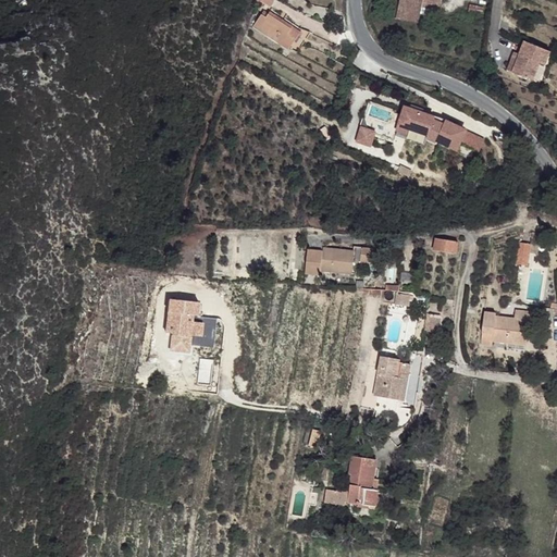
[(396,0),(395,3),(417,13),(421,0),(396,0)]
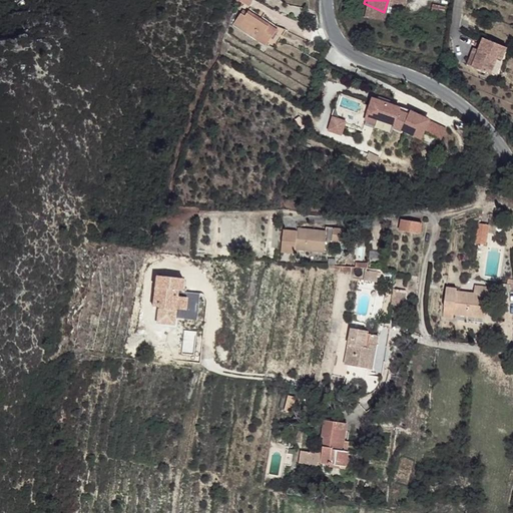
[(251,9),(237,4),(234,15),(248,19),(251,9)]
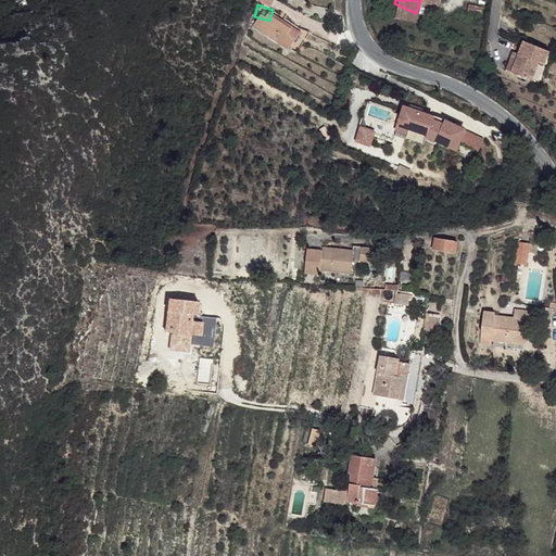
[(297,39),(265,22),(262,27),(256,25),(250,36),(288,55),(297,39)]
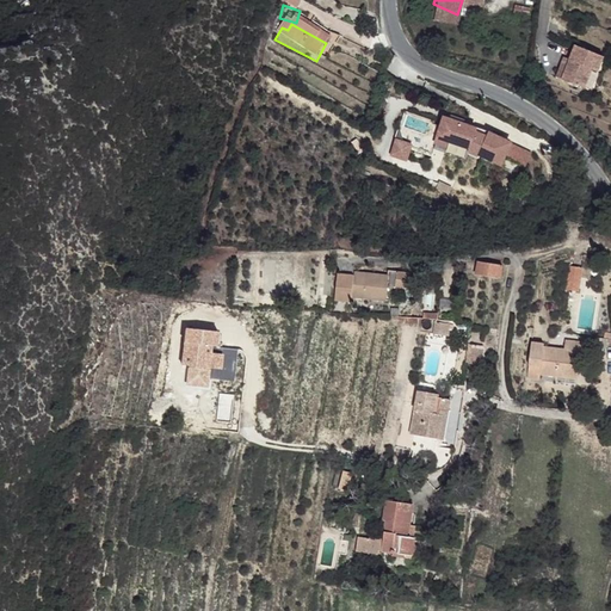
[(567,61),(560,81),(580,88),(588,71),(594,74),(602,59),(573,47),(567,61)]
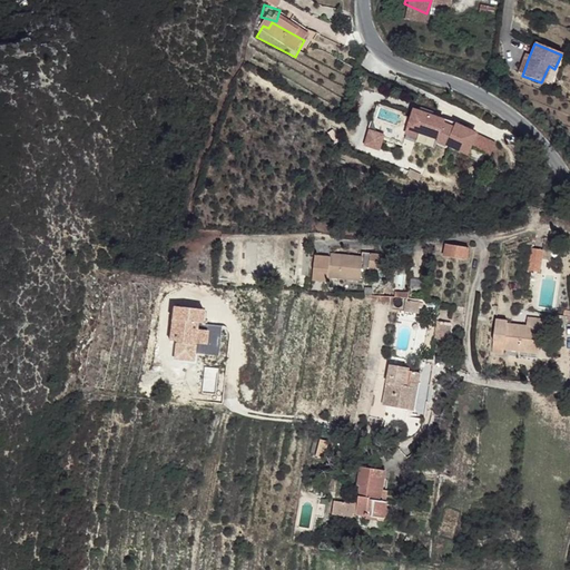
[(523,55),(516,72),(522,76),(529,57),(523,55)]
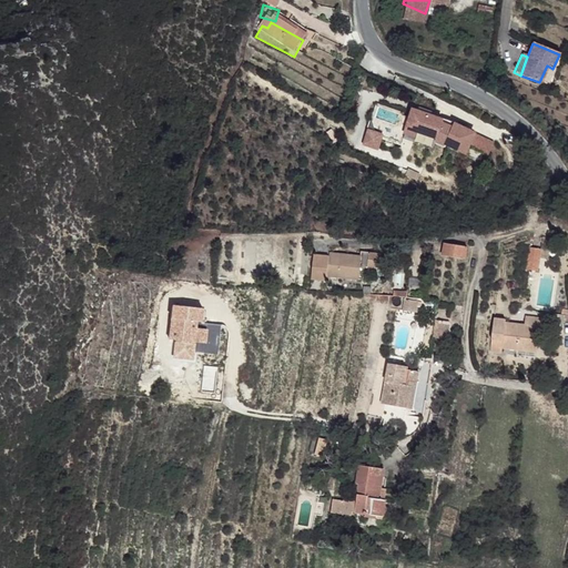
[(411,120),(408,124),(418,128),(416,133),(436,140),(435,142),(445,146),(445,145),(465,154),(467,148),(474,134),(454,125),(452,130),(442,127),(443,123),(413,113),(411,120)]
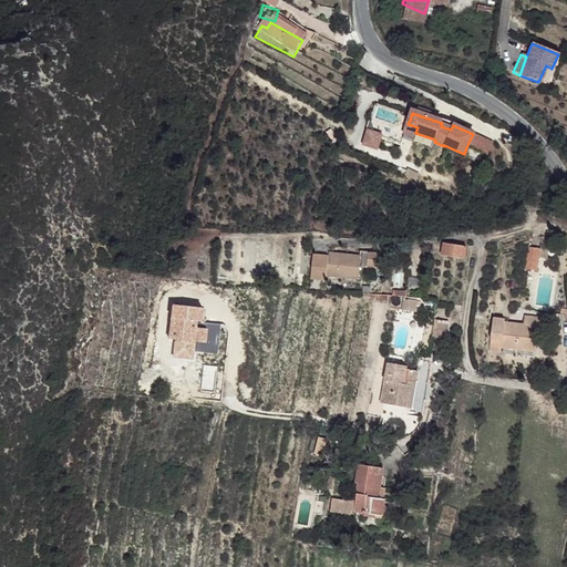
[(418,127),(408,124),(404,134),(414,137),(415,133),(418,127)]
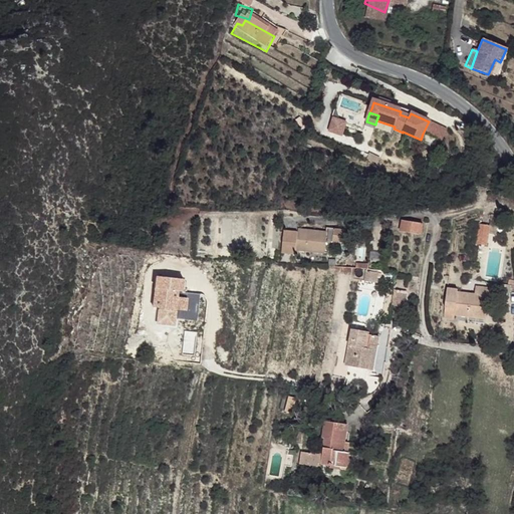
[(345,124),(334,120),(330,132),(341,136),(345,124)]
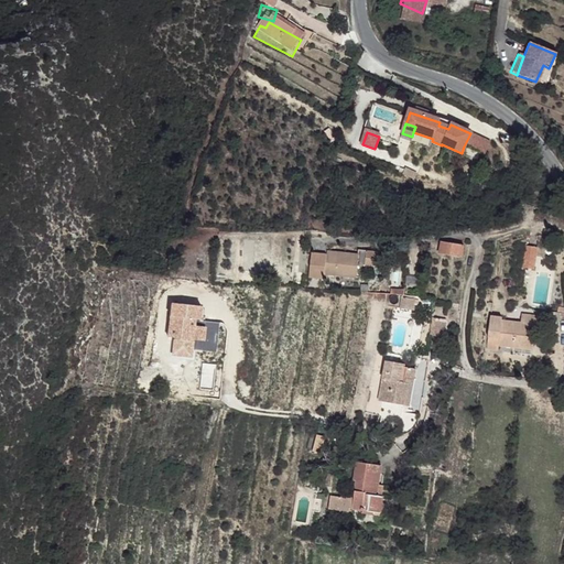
[(489,143),(470,133),(464,147),(484,155),(489,143)]
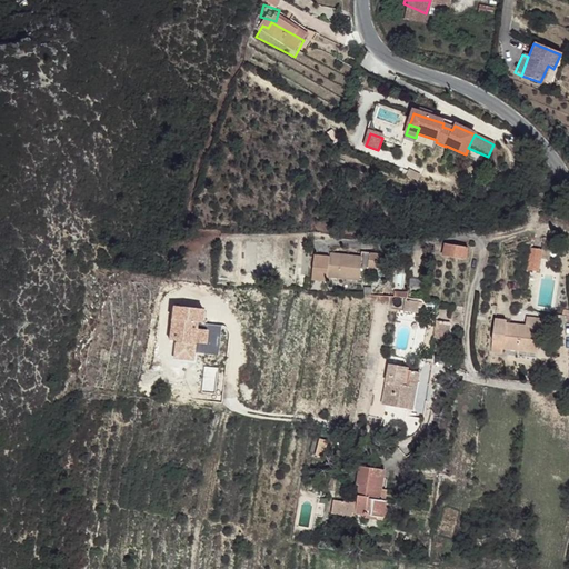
[(445,247),(443,257),(465,260),(467,247),(450,245),(445,243),(445,247)]
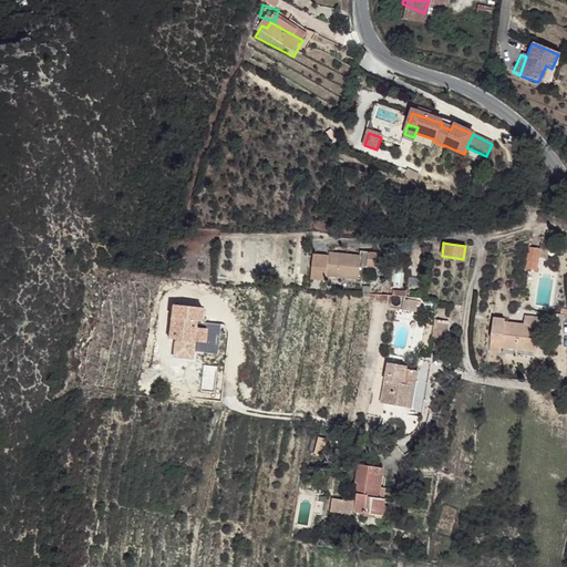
[(542,247),(528,244),(525,267),(537,269),(542,247)]
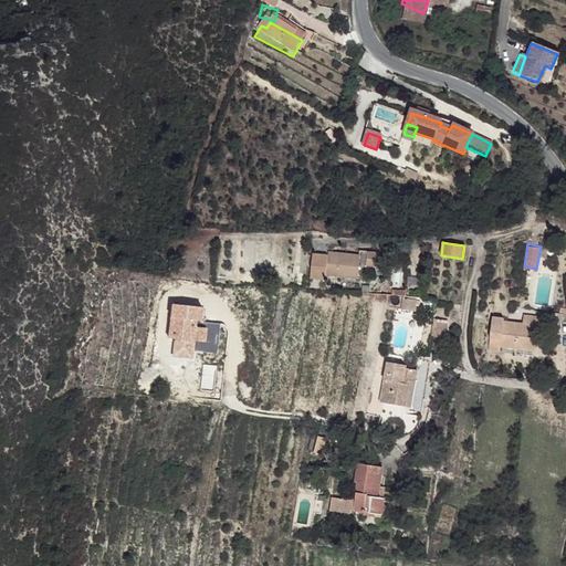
[(326,251),(313,249),(310,275),(324,276),(325,272),(326,251)]
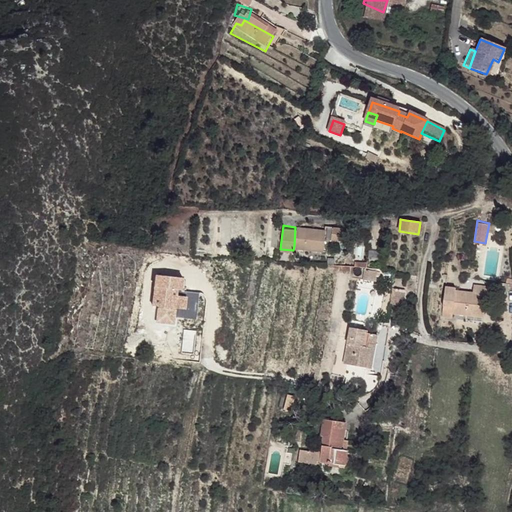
[(326,228),(296,225),(295,227),(294,246),(324,250),(326,228)]
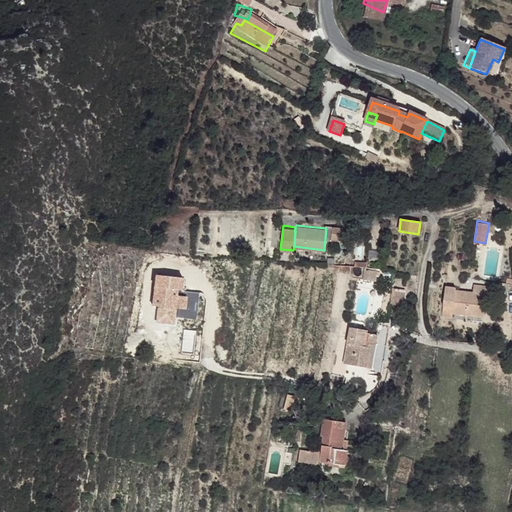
[(346,231),(333,229),(332,243),(344,244),(346,231)]
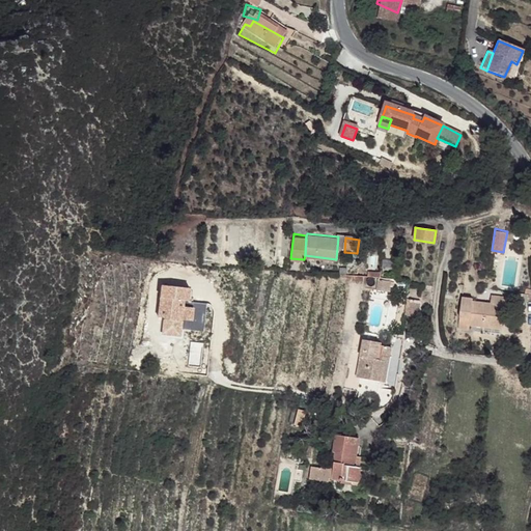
[(392,281),(380,280),(379,290),(391,291),(392,281)]
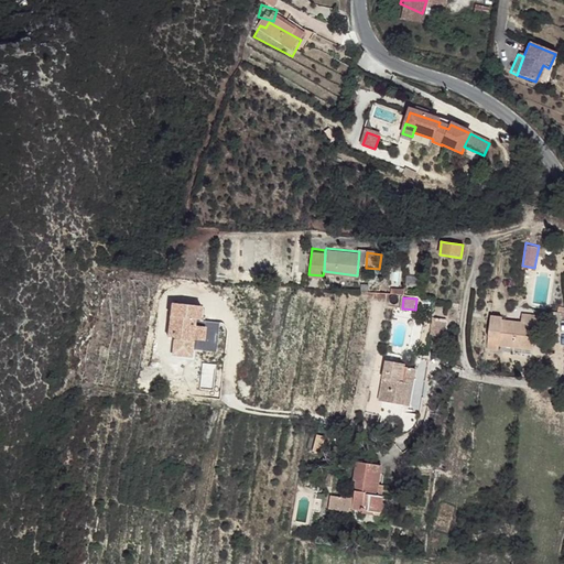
[(202,305),(172,302),(172,315),(173,315),(173,322),(177,322),(176,339),(194,342),(196,317),(201,318),(202,305)]
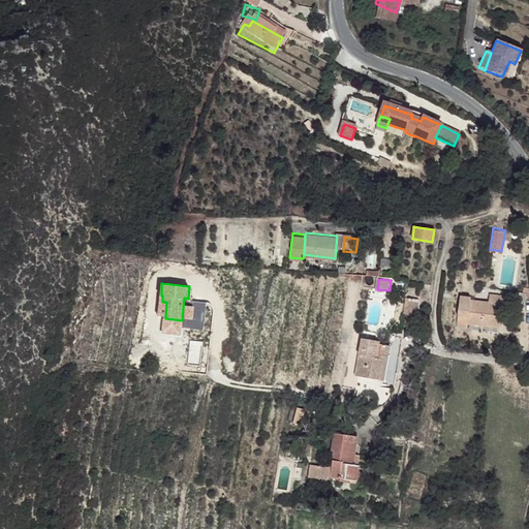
[(489,291),(488,301),(501,304),(505,304),(505,294),(489,291)]
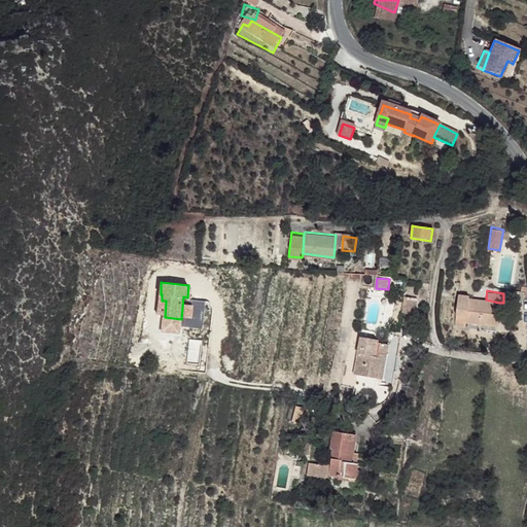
[(468,293),(457,291),(456,309),(466,310),(468,297),(468,293)]
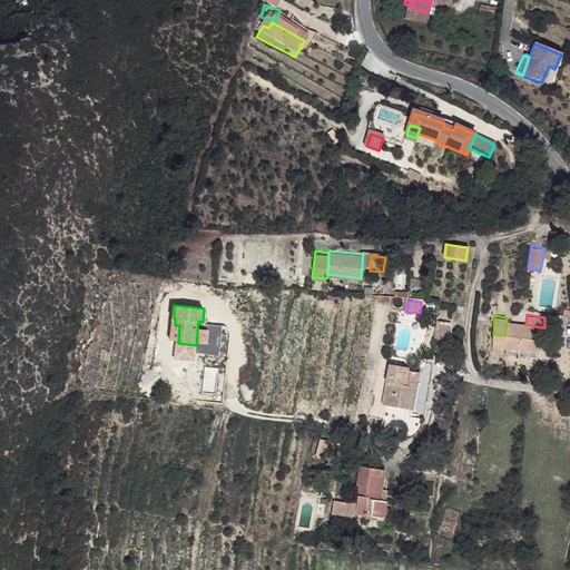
[(526,324),(507,322),(504,335),(502,346),(518,349),(537,351),(540,327),(526,324)]
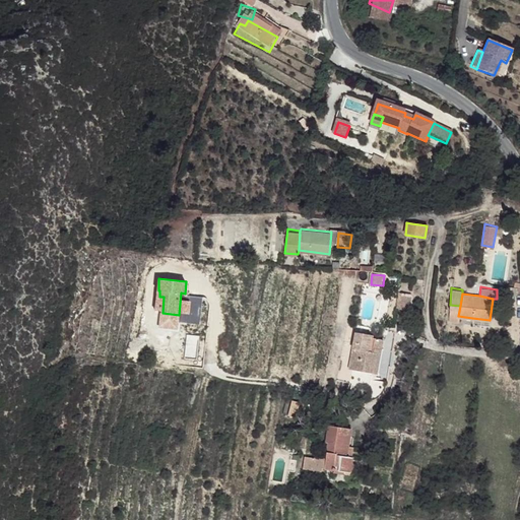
[(410,297),(398,296),(396,309),(399,310),(408,311),(410,297)]
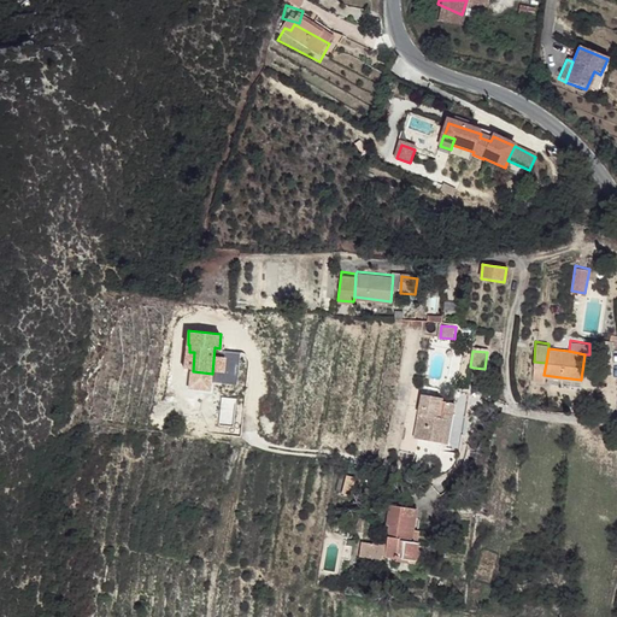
[(546,363),(534,362),(530,380),(544,381),(544,375),(546,363)]
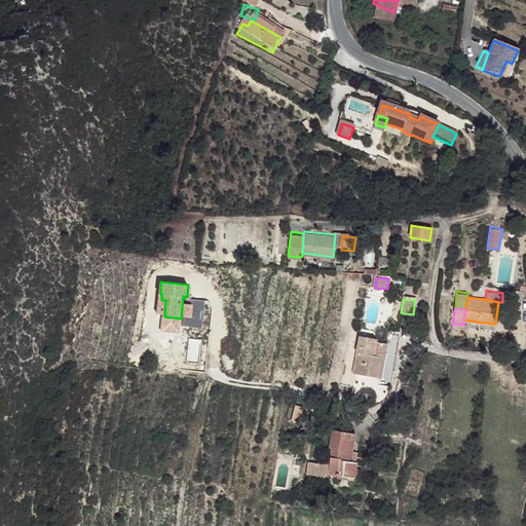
[(493,330),(495,324),(478,322),(477,328),(493,330)]
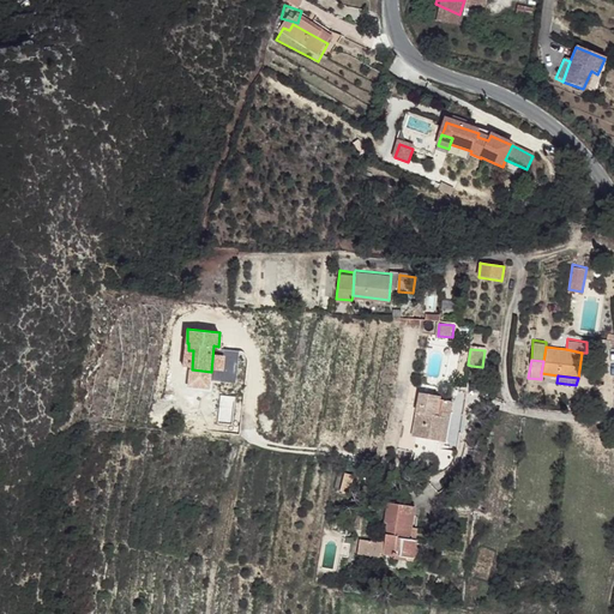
[(439,395),(417,392),(411,437),(437,440),(441,415),(437,414),(438,408),(449,409),(450,399),(439,398),(439,395)]
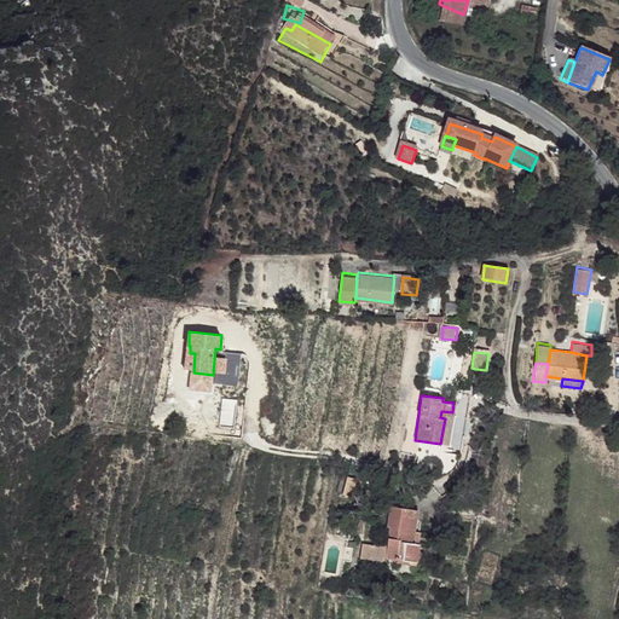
[(404,440),(414,441),(418,409),(409,408),(404,440)]
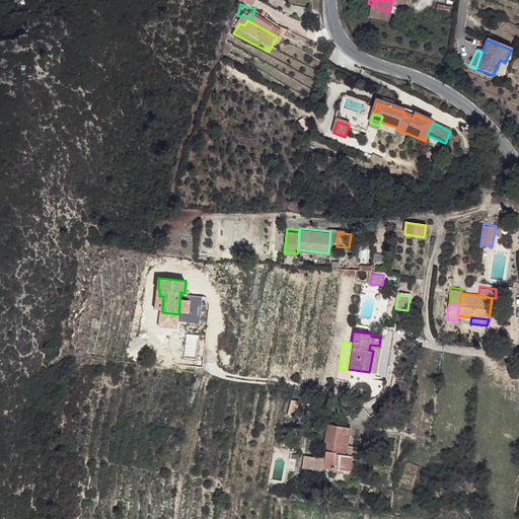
[(379,346),(370,345),(369,350),(373,351),(369,372),(377,372),(381,347),(379,346)]
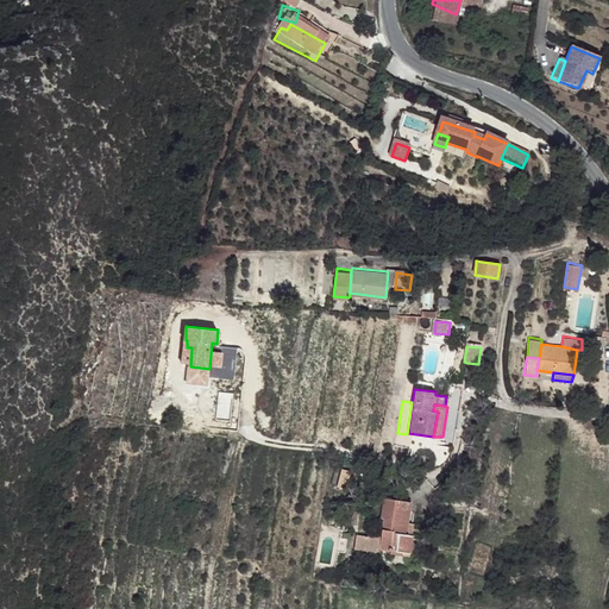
[(351,475),(341,473),(338,491),(347,494),(351,475)]
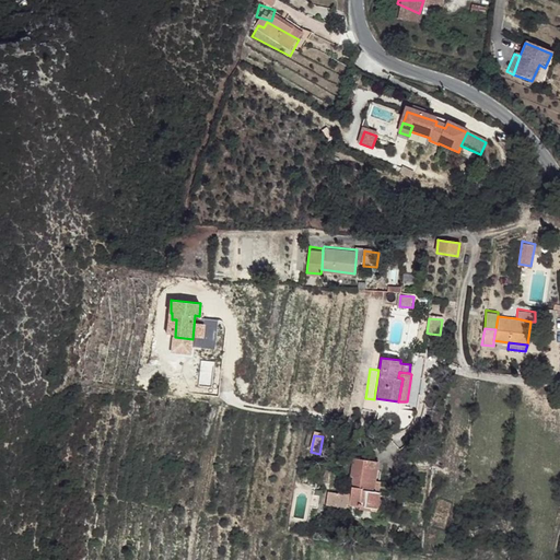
[(378,461),(354,458),(352,478),(354,478),(351,503),(361,505),(361,510),(371,512),(372,509),(378,510),(381,493),(380,493),(375,493),(375,482),(378,461)]
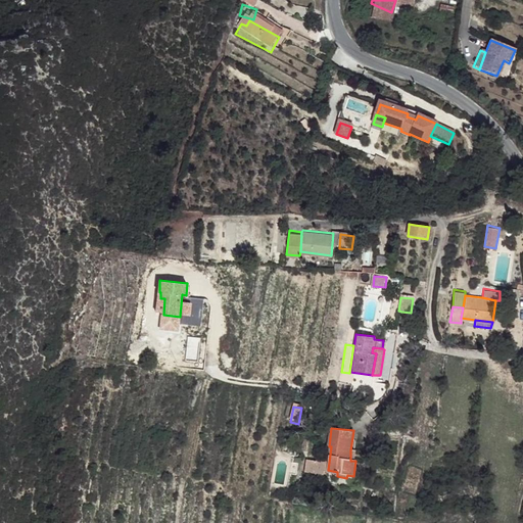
[(325,463),(307,461),(305,472),(324,474),(325,463)]
